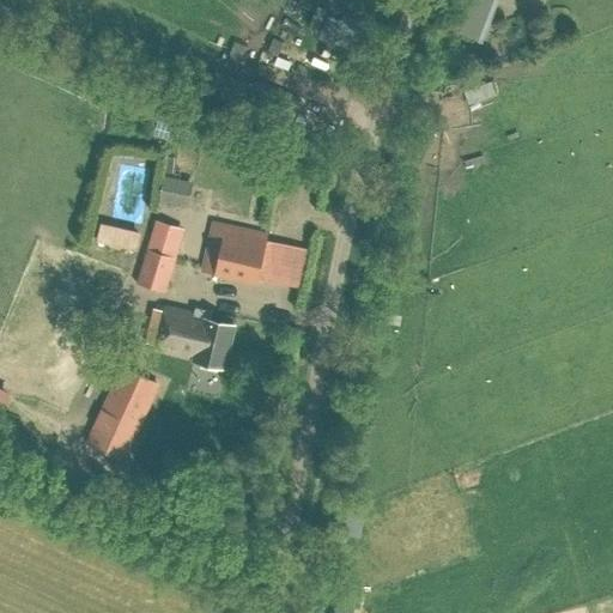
[(273,36),(267,49),(278,54),(284,41),(273,36)]
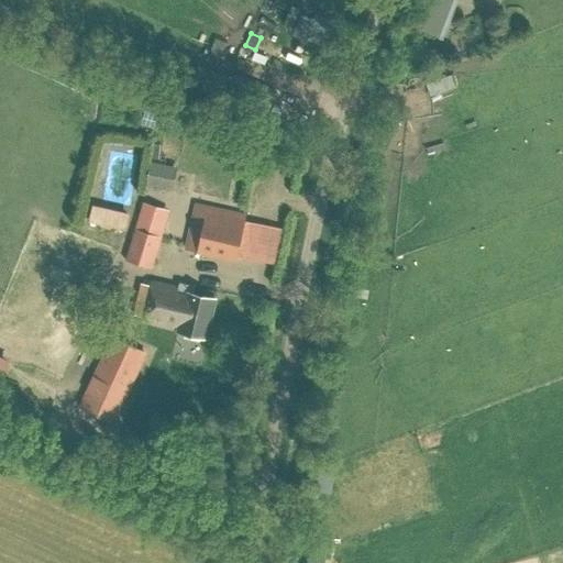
[(216,37),(207,57),(218,62),(225,42),(216,37)]
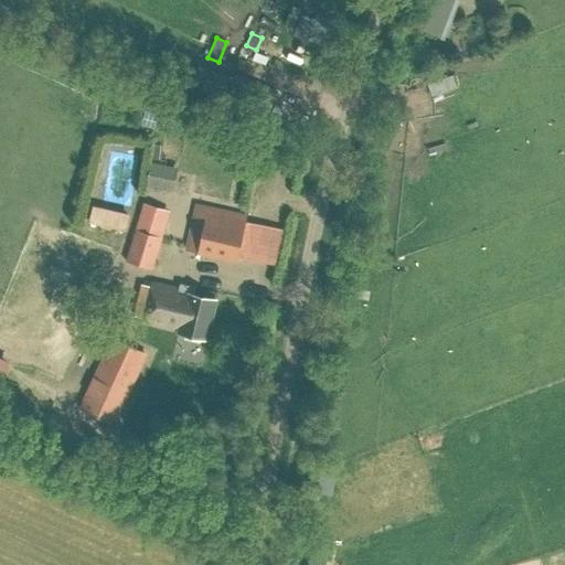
[(212,67),(203,88),(224,97),(266,115),(275,94),(233,76),(212,67)]
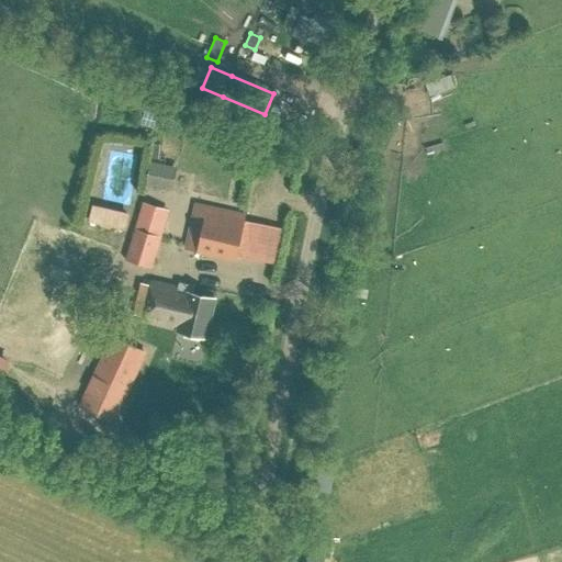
[(450,74),(425,81),(429,94),(454,86),(450,74)]
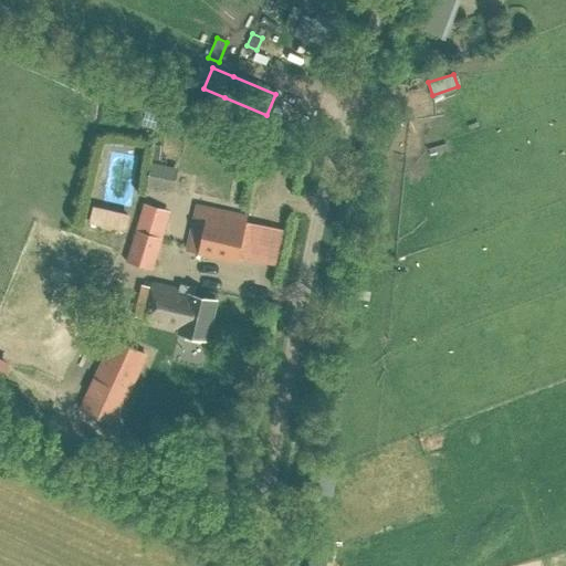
[(160,144),(153,143),(152,157),(159,158),(160,144)]
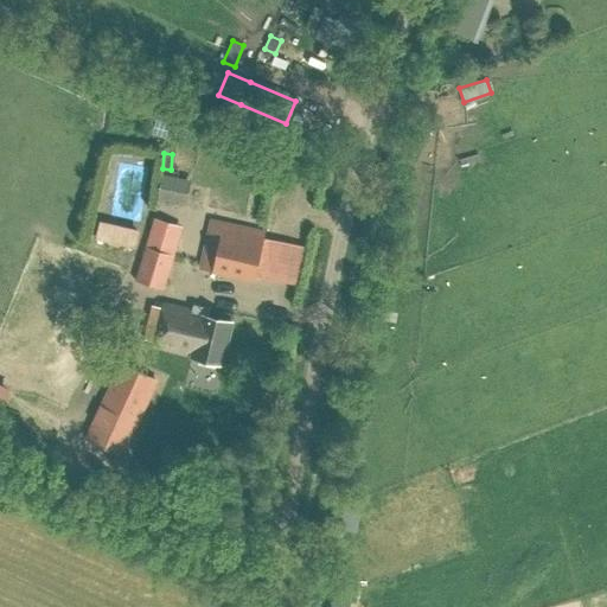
[(161,171),(155,196),(184,202),(189,177),(161,171)]
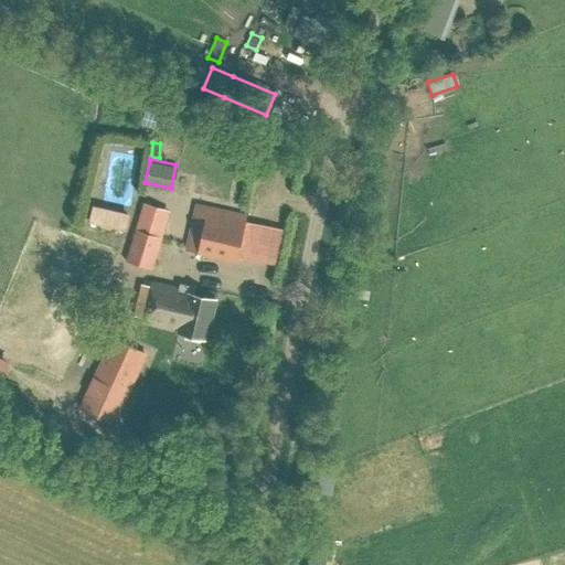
[(170,210),(142,201),(125,260),(152,268),(170,210)]
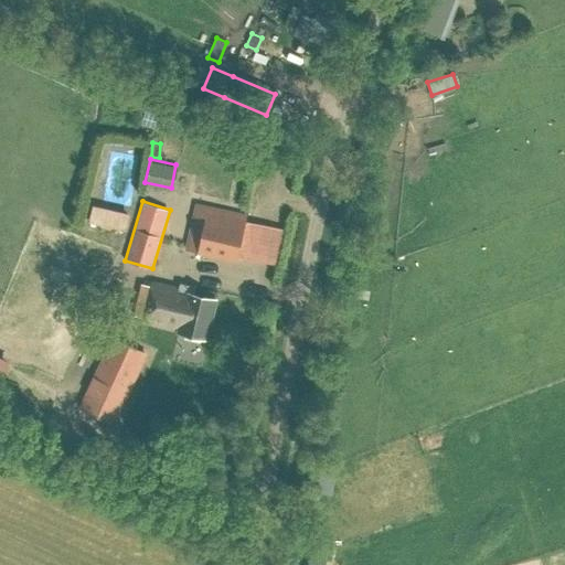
[(247,213),(194,202),(183,249),(236,262),(247,213)]
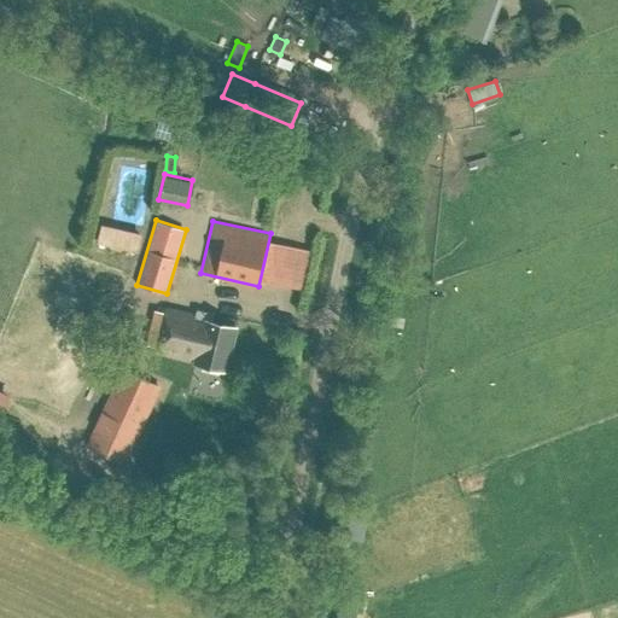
[(116,227),(101,223),(97,242),(111,246),(116,227)]
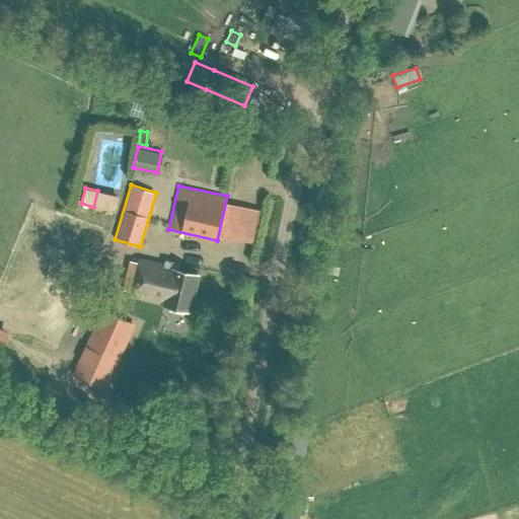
[(191,310),(199,276),(164,268),(164,266),(141,260),(140,264),(131,262),(125,290),(135,293),(135,295),(164,301),(164,304),(191,310)]
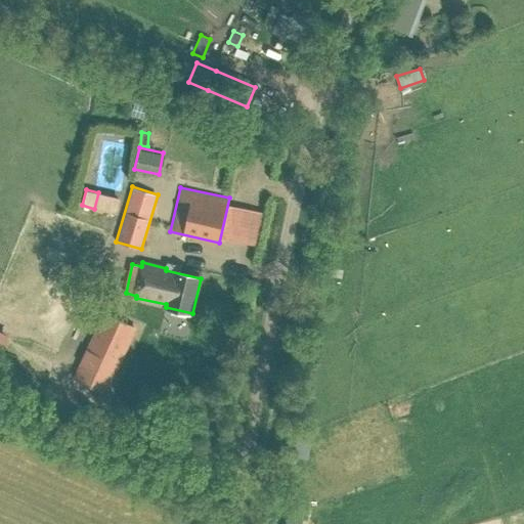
[(104,392),(105,390),(134,330),(136,326),(105,312),(103,315),(75,376),(74,378),(104,392)]
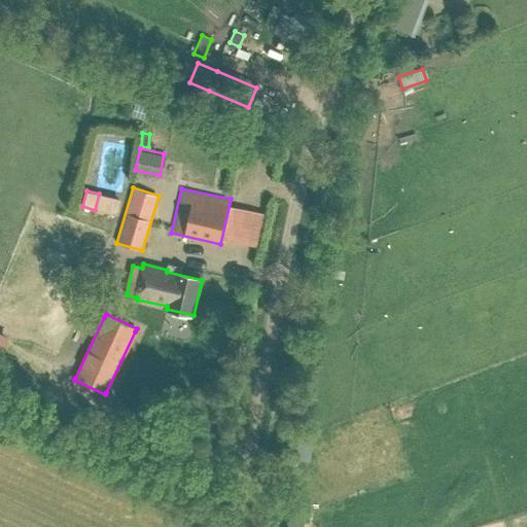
[(307,437),(293,435),(291,450),(305,453),(307,437)]
